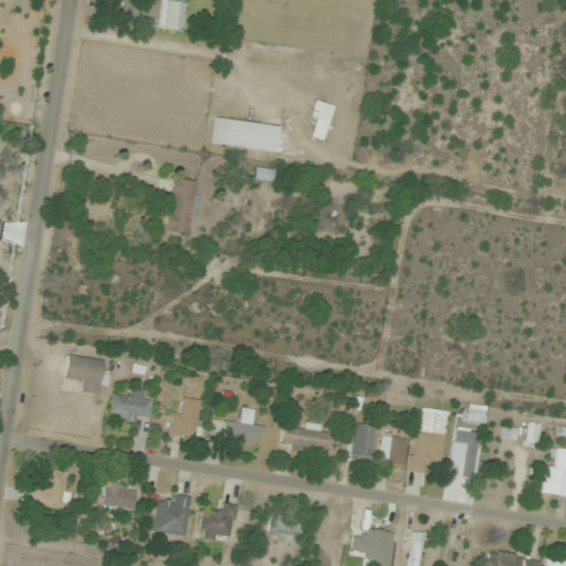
[(159,0),(157,30),(179,31),(181,1),(174,0),(159,0)]
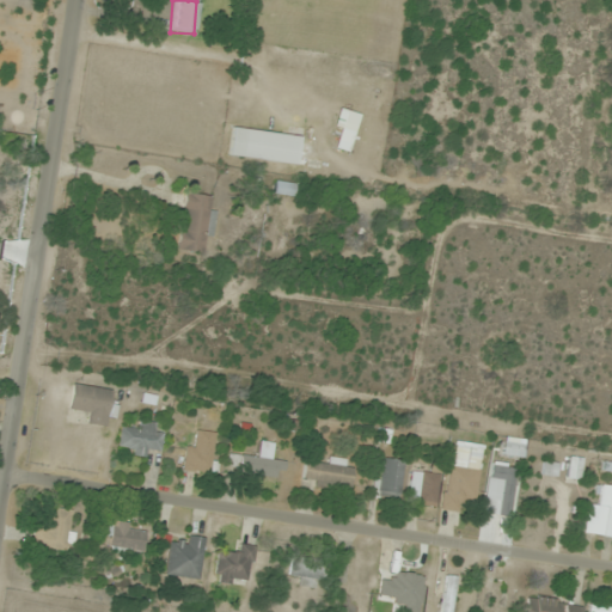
[(360,116),(338,109),(331,129),(341,133),(336,150),(348,153),(360,116)]
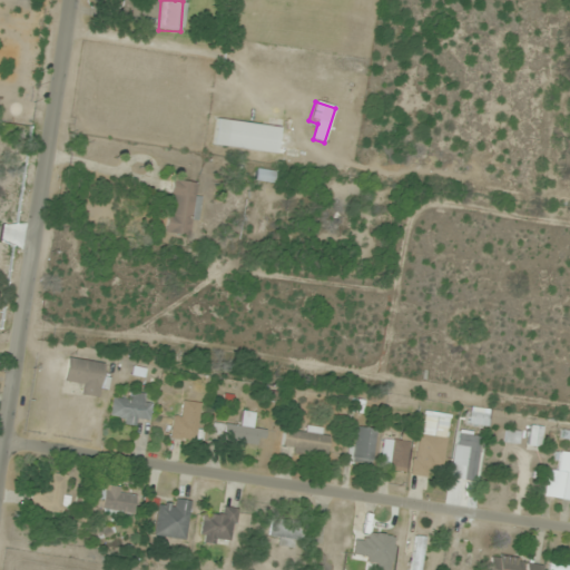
[(213,147),(277,154),(279,127),(215,119),(213,147)]
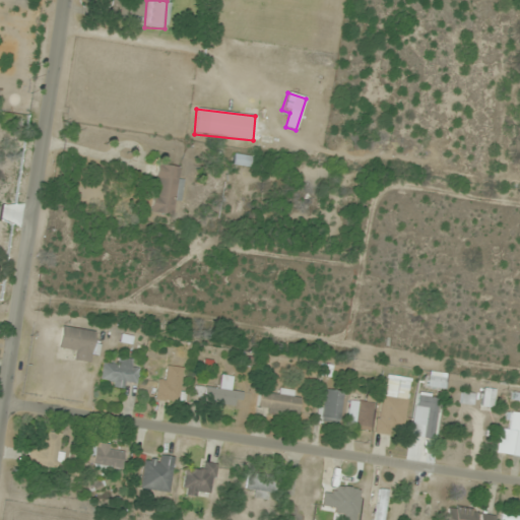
[(250,167),(250,156),(234,155),(234,166),(250,167)]
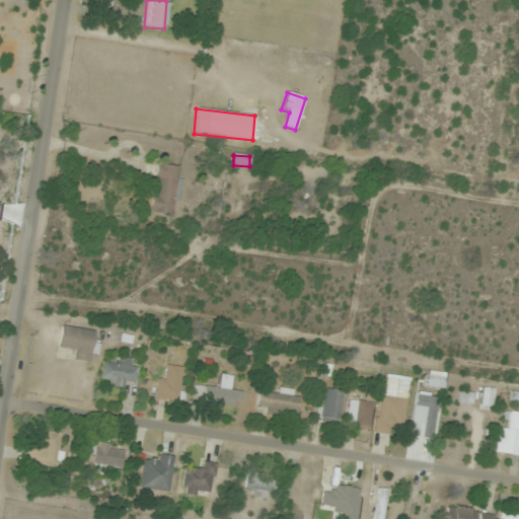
[(177,179),(179,167),(157,164),(151,213),(175,216),(180,179),(177,179)]
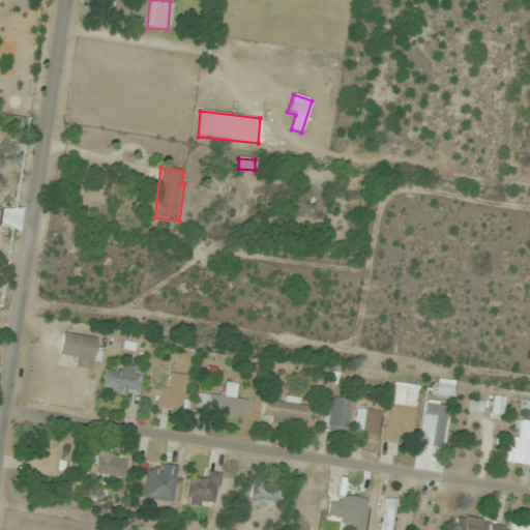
[(92,371),(97,339),(63,332),(59,355),(72,357),(70,366),(92,371)]
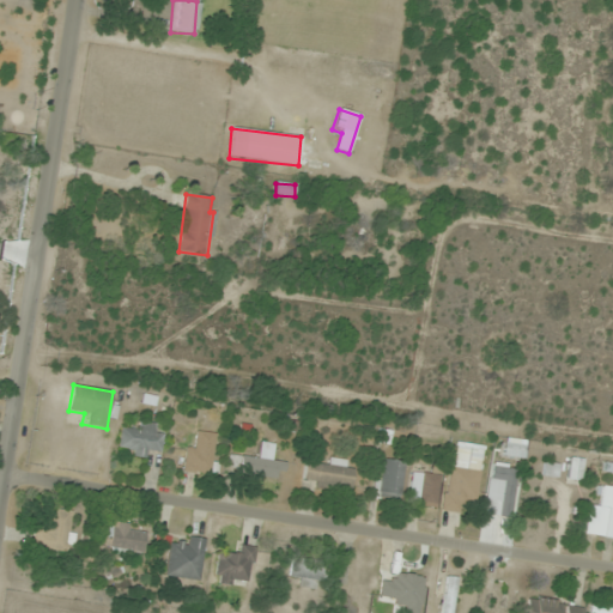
[(161,432),(157,434),(155,422),(119,431),(125,456),(147,450),(149,453),(164,448),(161,432)]
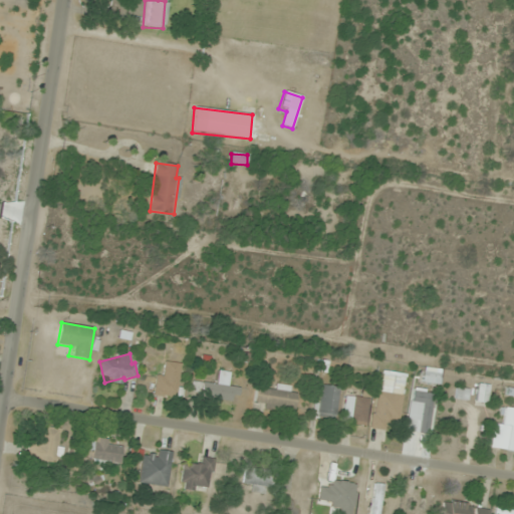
[(157,373),(154,395),(178,398),(183,364),(167,361),(165,374),(157,373)]
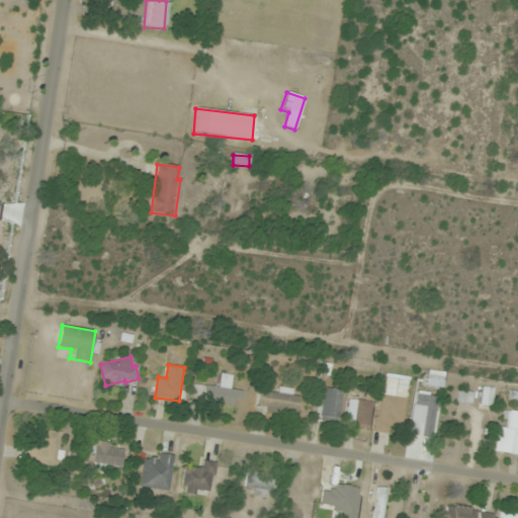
[(445,371),(427,371),(426,387),(445,387),(445,371)]
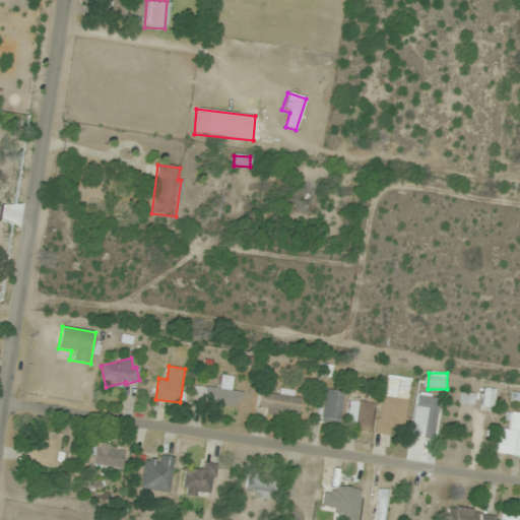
[(404,429),(412,379),(385,375),(376,434),(395,437),(396,428),(404,429)]
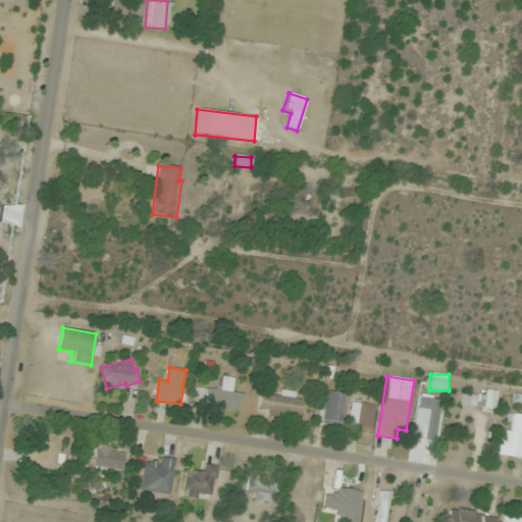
[(244,405),(244,388),(204,389),(204,406),(244,405)]
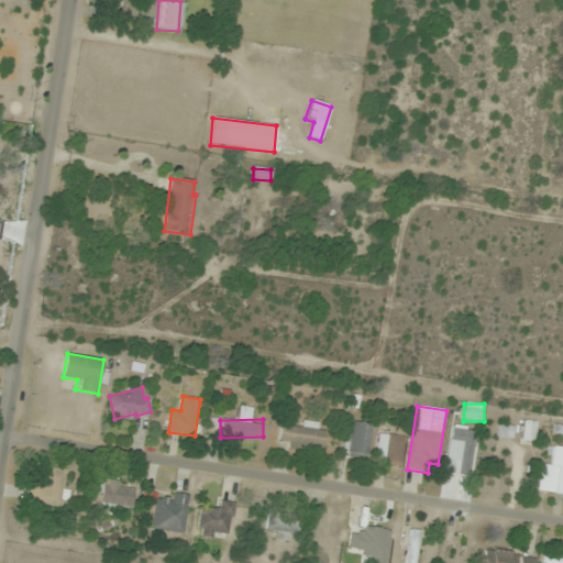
[(324,451),(327,427),(282,422),(279,446),(324,451)]
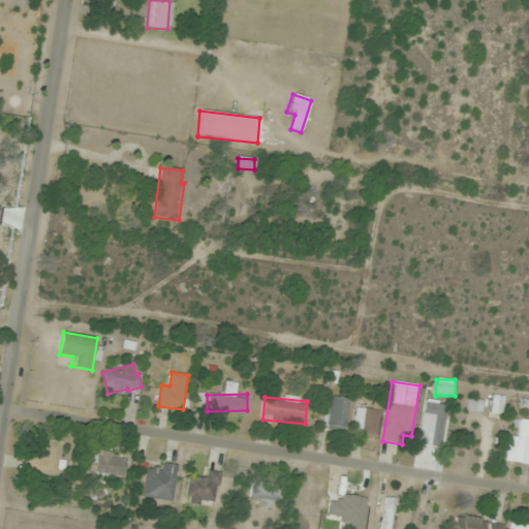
[(329,431),(350,430),(348,397),(328,398),(329,431)]
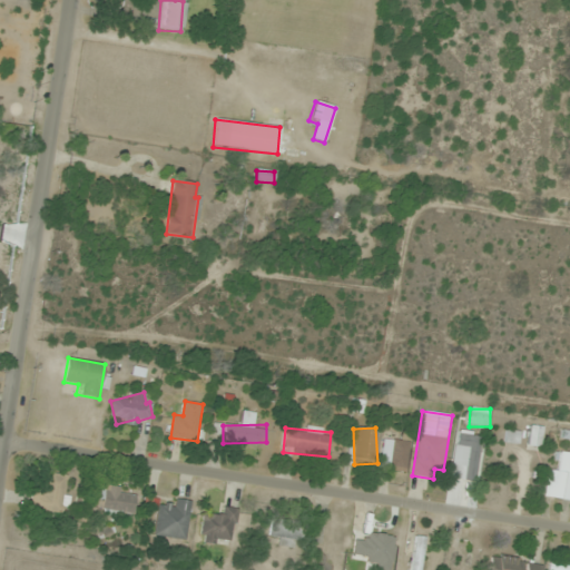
[(451,480),(475,482),(482,434),(458,431),(451,480)]
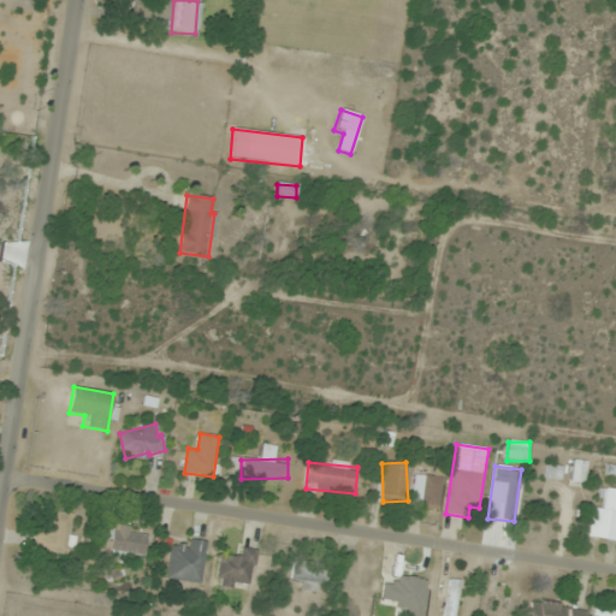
[(615,490),(604,489),(602,511),(592,510),(588,538),(615,540),(615,490)]
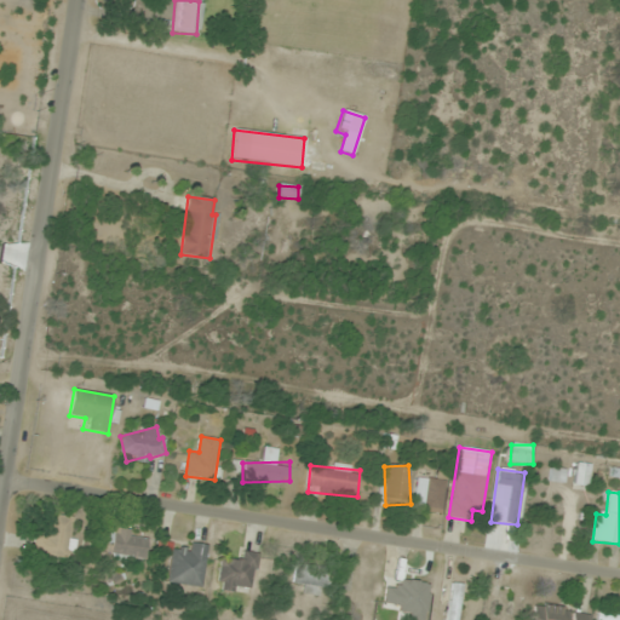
[(36,535),(34,554),(70,560),(76,518),(52,515),(49,538),(36,535)]
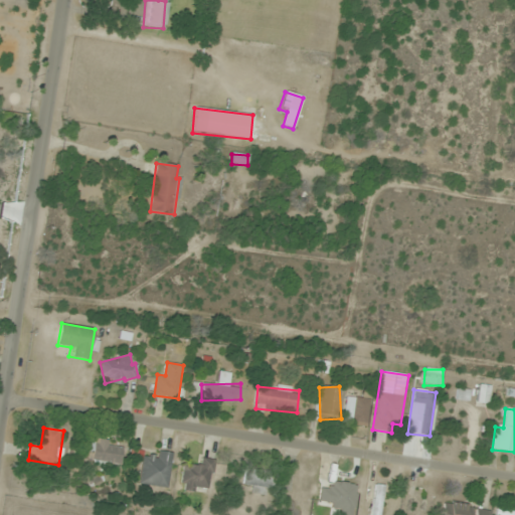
[(125,450),(88,436),(81,450),(95,455),(93,458),(118,468),(125,450)]
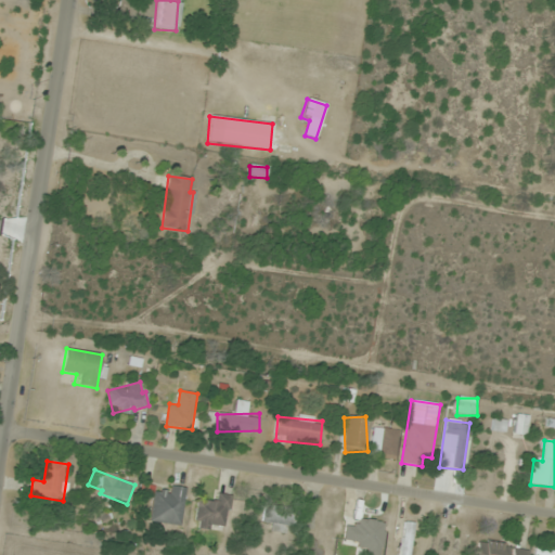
[(165,493),(154,491),(151,521),(181,526),(185,489),(166,487),(165,493)]
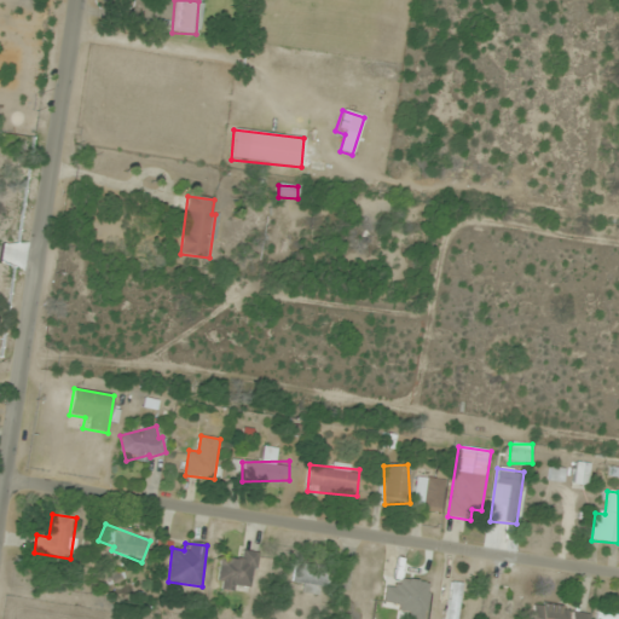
[(255,553),(241,553),(241,561),(219,561),(219,589),(255,589),(255,553)]
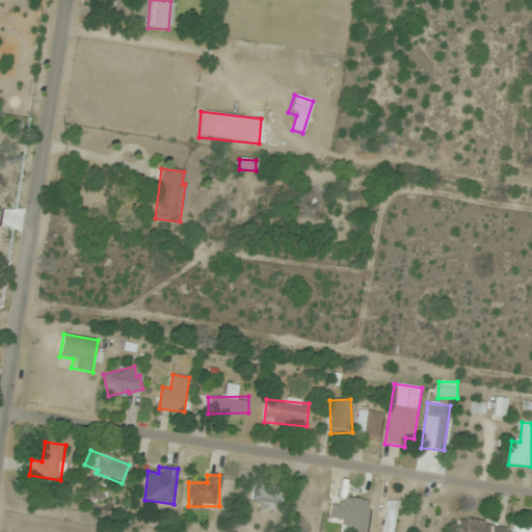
[(294,491),(256,481),(250,499),(289,509),(294,491)]
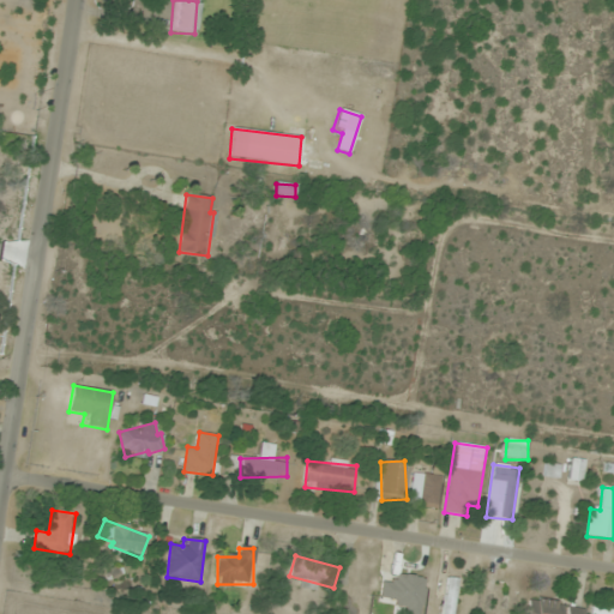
[(381,581),(379,600),(402,602),(399,613),(420,613),(426,578),(392,573),(391,583),(381,581)]
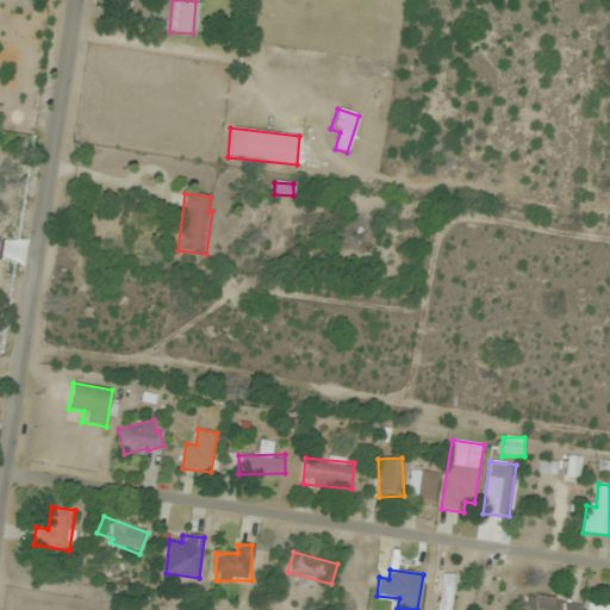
[(449,609),(455,576),(437,573),(434,597),(441,598),(439,609),(449,609)]
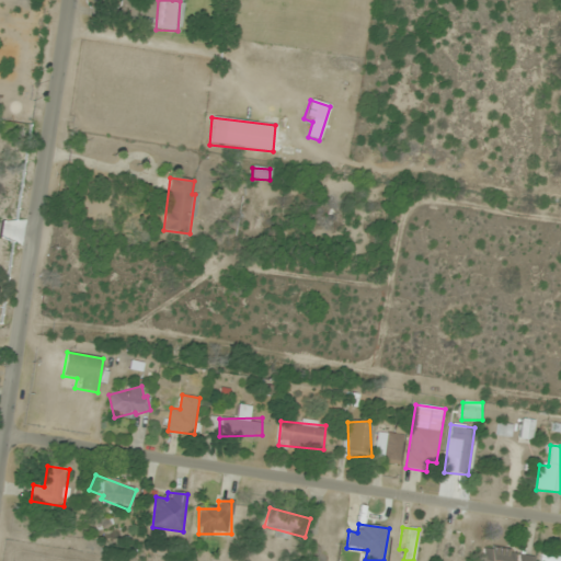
[(448,560),(458,560),(462,536),(454,534),(448,560)]
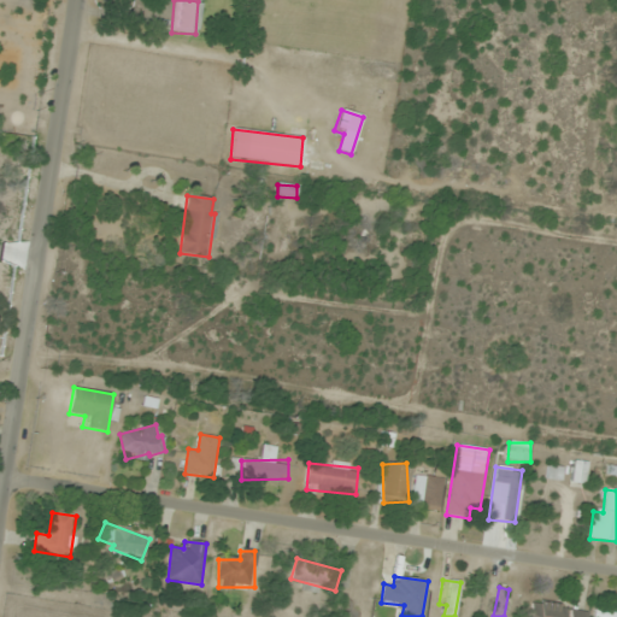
[(586,616),(588,612),(534,601),(530,616),(586,616)]
